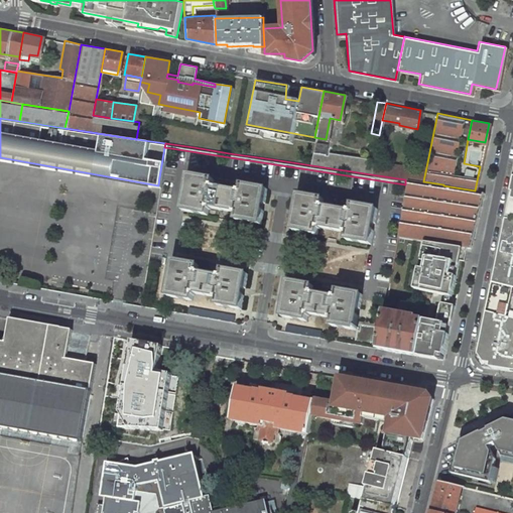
[(325,144),(313,143),(311,150),(324,152),(325,144)]
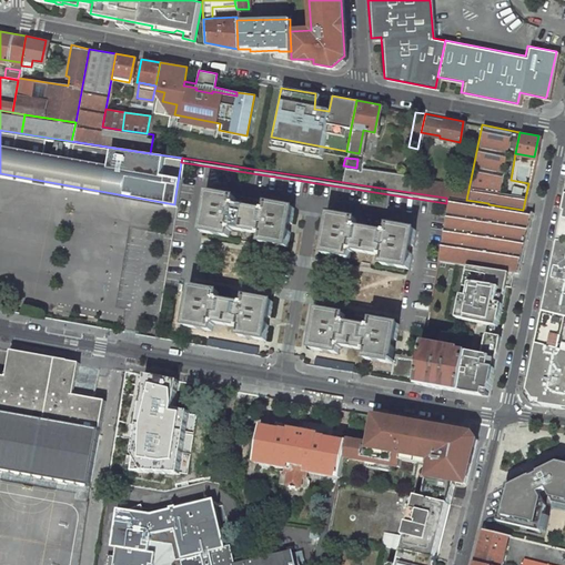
[(460,184),(412,177),(409,192),(446,198),(447,197),(466,200),(471,179),(461,177),(460,184)]
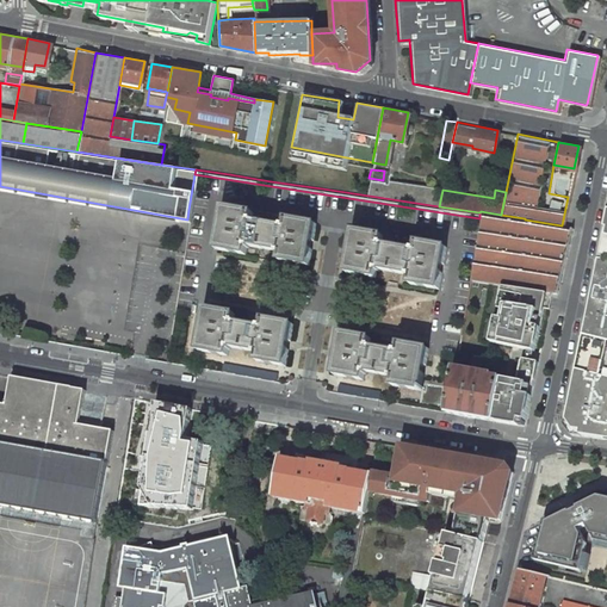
[(249,210),(222,205),(214,246),(242,251),(243,242),(279,248),(278,258),(305,262),(313,222),(285,216),(283,225),(248,218),(249,210)]
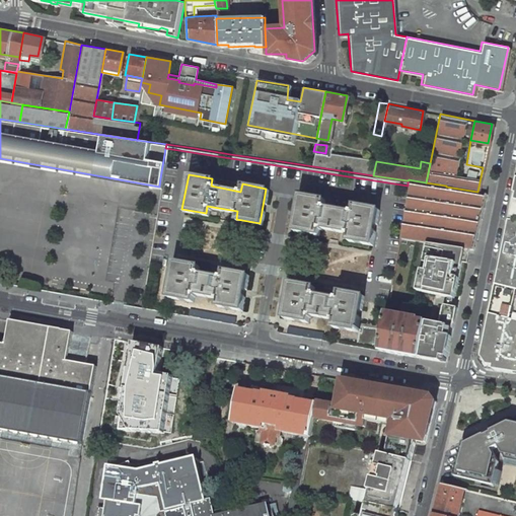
[(165,179),(160,178),(159,187),(155,212),(143,281),(148,282),(165,179)]
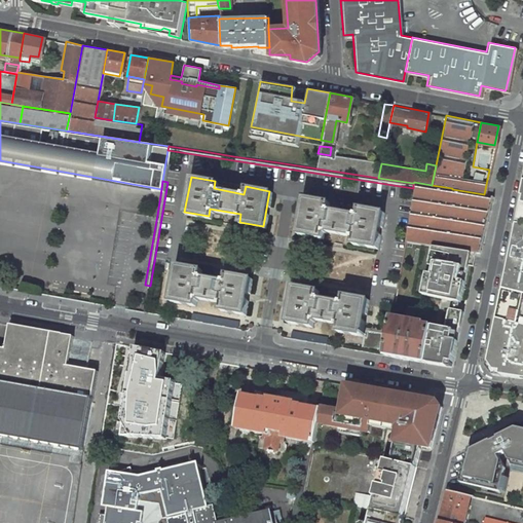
[(474,250),(478,250),(491,195),(484,194),(452,189),(452,188),(432,185),(414,182),(413,183),(413,188),(406,227),(404,238),(431,243),(474,250)]
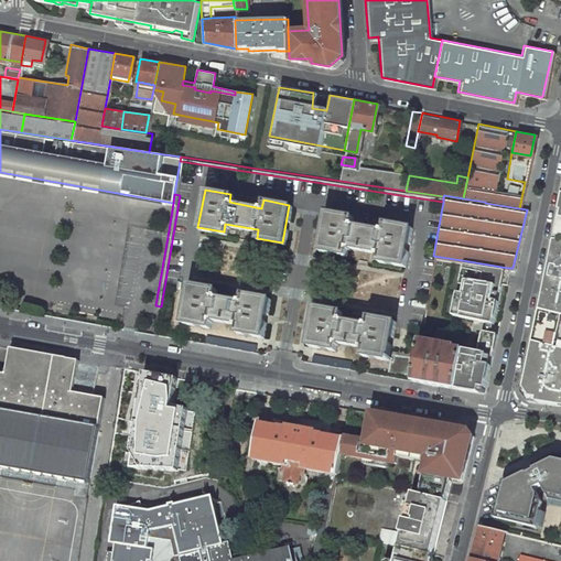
[(560,200),(559,209),(560,209),(560,212),(559,224),(557,223),(550,255),(552,256),(549,270),(547,269),(541,294),(545,294),(541,310),(560,314),(560,200)]
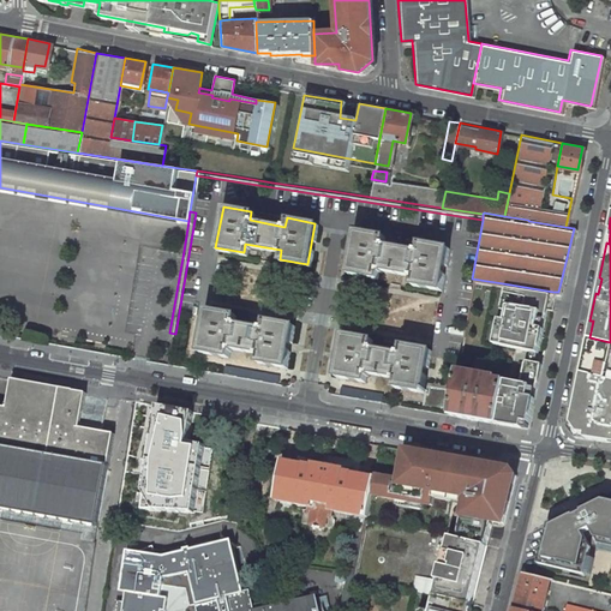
[(382,235),(354,229),(346,271),(375,276),(376,268),(412,274),(411,282),(438,288),(445,246),(418,241),(417,250),(381,244),(382,235)]
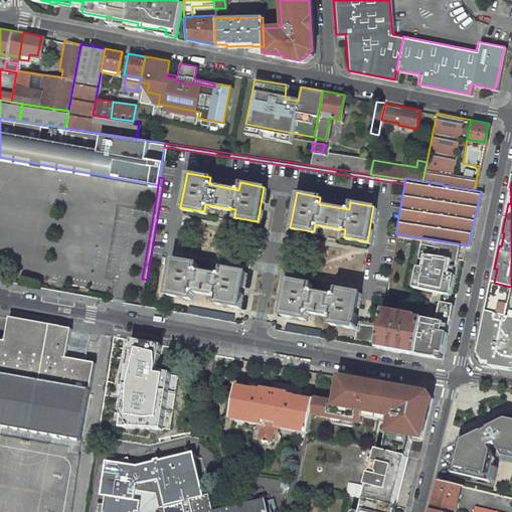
[(397,222),(393,220),(374,322),(379,323),(382,308),(395,233),(397,222)]
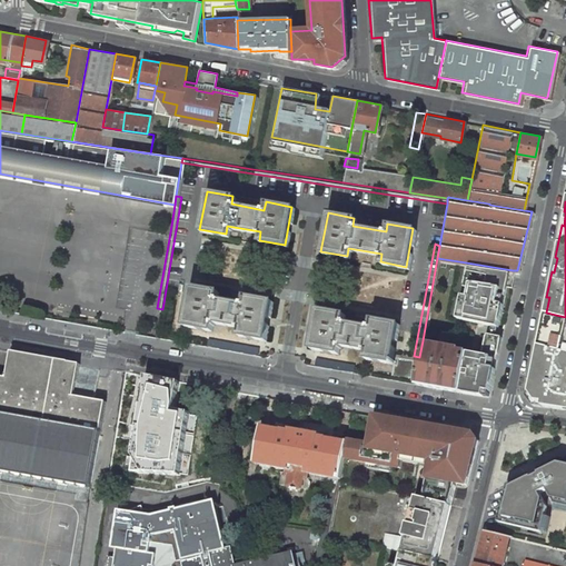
[(459,293),(455,315),(489,323),(496,324),(504,284),(509,285),(513,270),(466,262),(462,284),(467,285),(465,294),(459,293)]
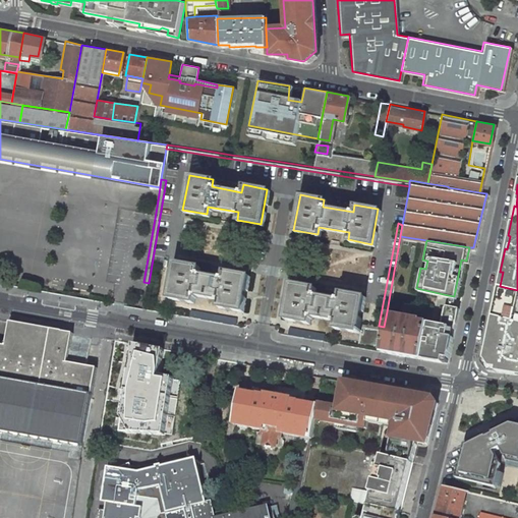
[(197,266),(174,262),(167,296),(191,300),(192,293),(218,297),(217,305),(241,309),(247,274),(223,270),(222,278),(196,273),(197,266)]
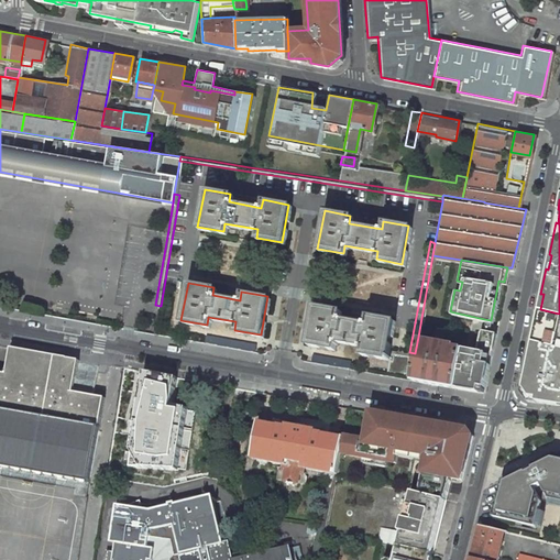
[(339,309),(313,305),(306,342),(332,348),(333,339),(361,344),(360,352),(385,357),(392,319),(366,315),(364,322),(337,317),(339,309)]
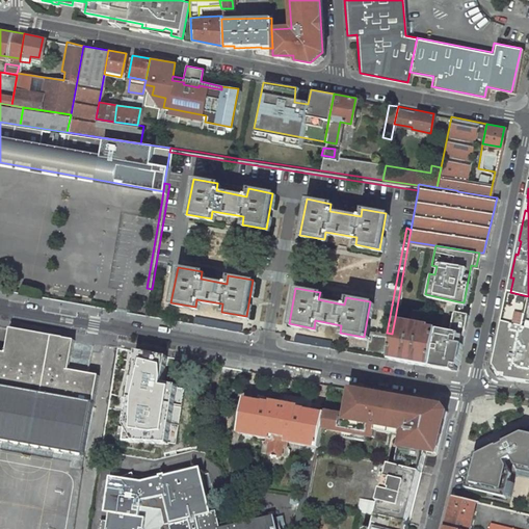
[(528,296),(510,292),(508,292),(495,352),(501,353),(500,359),(493,364),(502,376),(528,380),(528,296)]
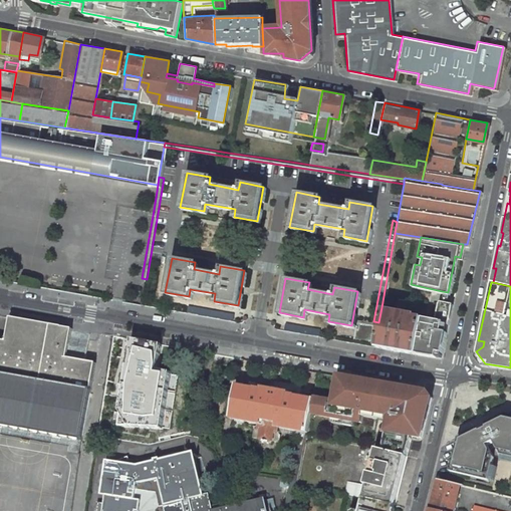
[(395,309),(381,307),(378,322),(374,345),(414,352),(420,316),(413,314),(414,313),(407,311),(409,299),(397,297),(395,309)]
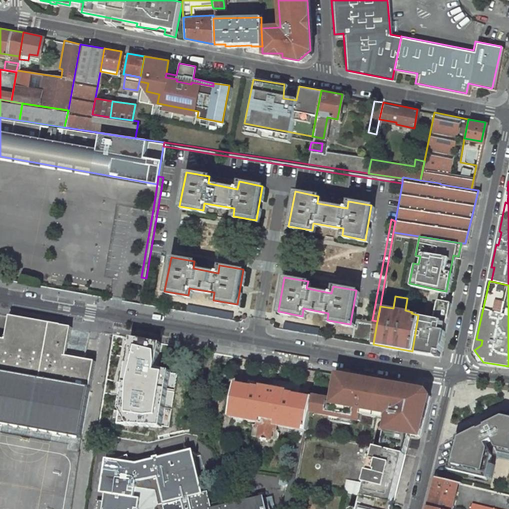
[(438,299),(436,298),(432,317),(418,315),(412,351),(437,355),(449,301),(444,300),(438,299)]
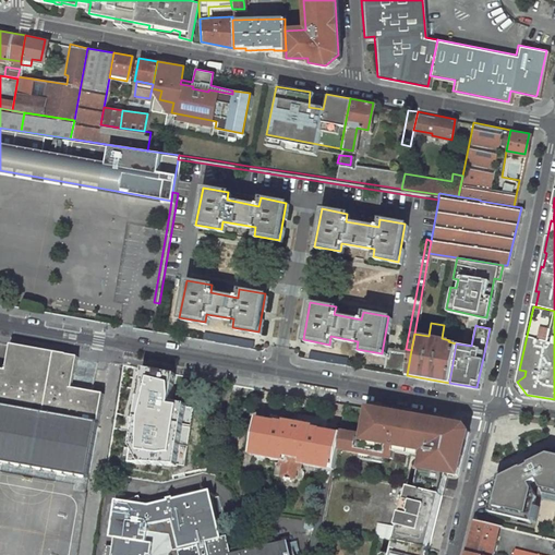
[(75,354),(8,342),(3,368),(0,366),(0,460),(87,475),(101,390),(80,387),(70,386),(74,361),(75,354)]
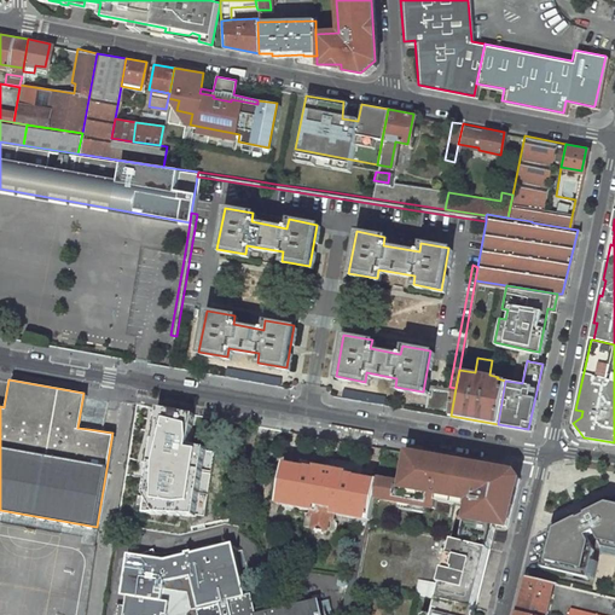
[(148,405),(131,506),(196,517),(208,445),(181,441),(186,412),(164,408),(148,405)]
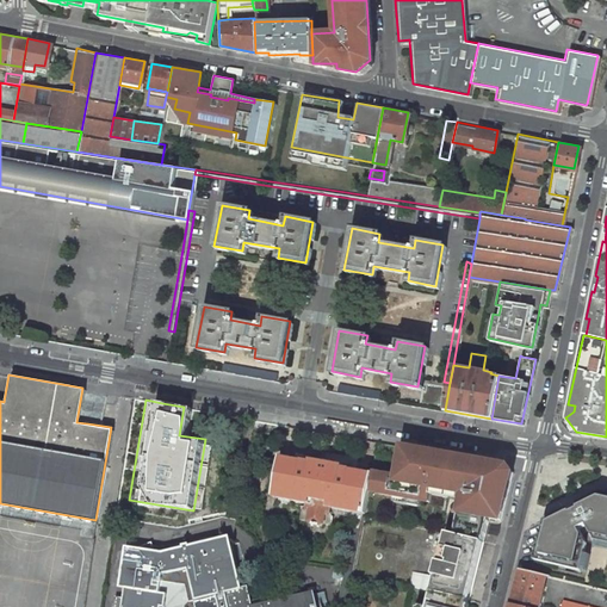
[(574,412),(575,406),(568,404),(565,417),(574,412)]
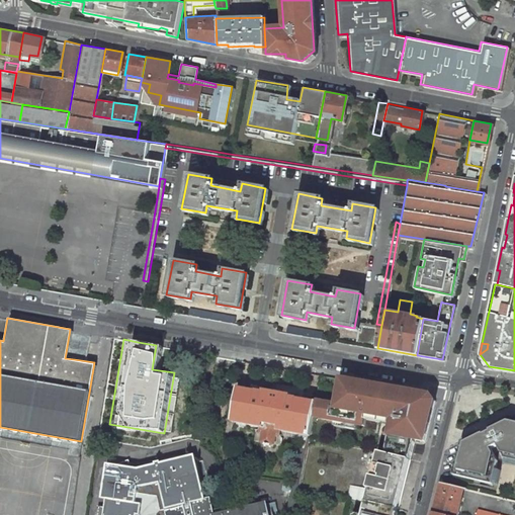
[(334,403),(314,399),(311,414),(362,423),(364,412),(395,417),(394,422),(390,421),(383,452),(407,457),(412,436),(423,438),(425,428),(427,420),(420,418),(423,405),(430,406),(432,399),(428,393),(339,376),(334,403)]
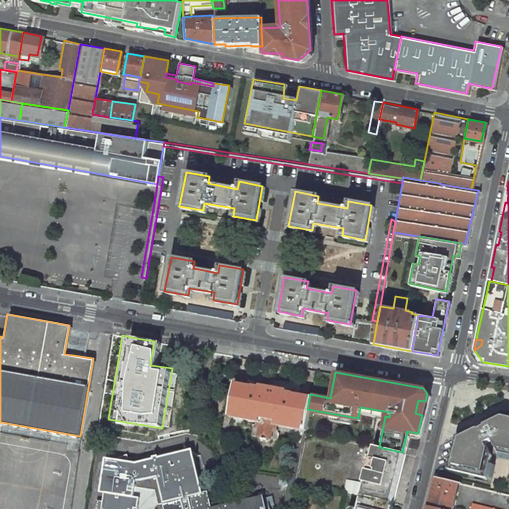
[(251,384),(233,380),(226,414),(256,419),(255,425),(254,424),(251,426),(249,433),(256,434),(259,436),(265,438),(268,437),(275,438),(276,431),(275,428),(273,428),(274,423),(293,426),(303,428),(307,409),(310,394),(291,391),(291,390),(285,389),(285,387),(258,382),(257,384),(251,383),(251,384)]
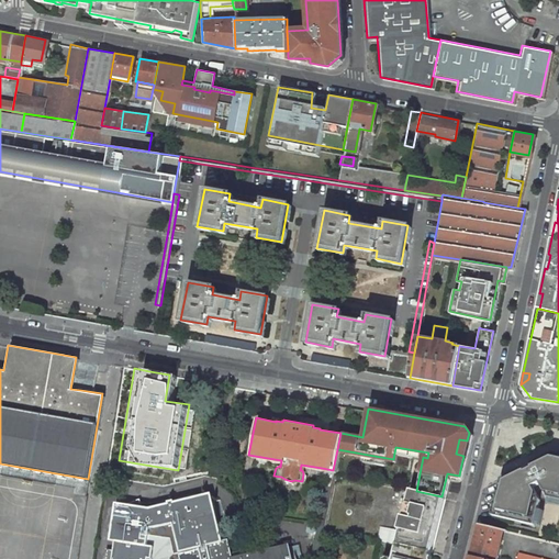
[(558,460),(549,458),(501,483),(493,518),(530,527),(537,496),(541,492),(558,495),(558,460)]
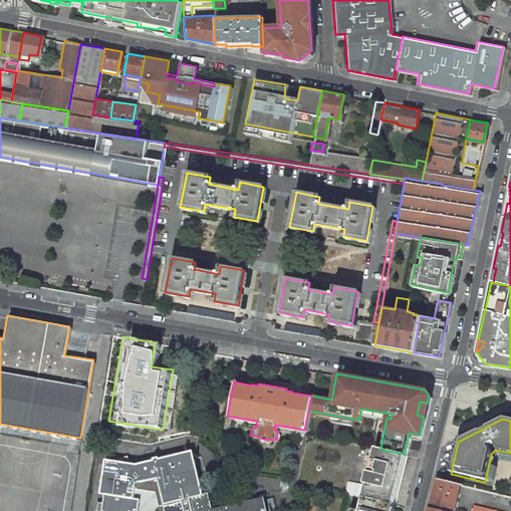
[(302,438),(304,430),(294,428),(293,436),(297,436),(302,438)]
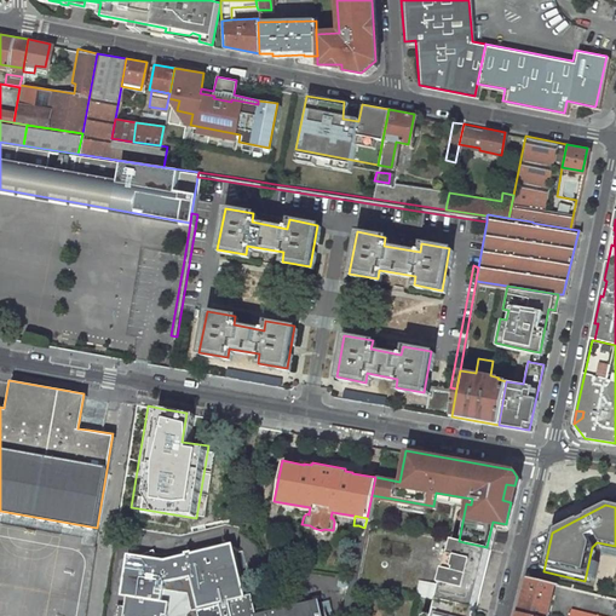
[(126,523),(114,522),(113,535),(125,537),(126,523)]
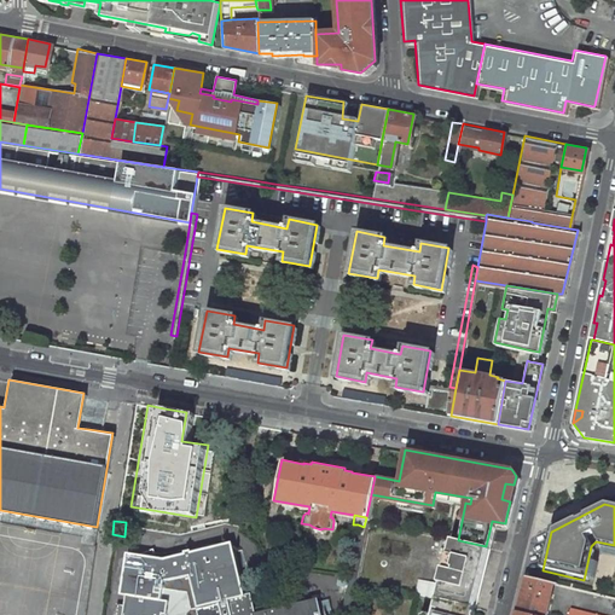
[(435,598),(471,605),(482,564),(486,546),(458,540),(450,538),(442,568),(436,566),(433,581),(439,582),(435,598)]
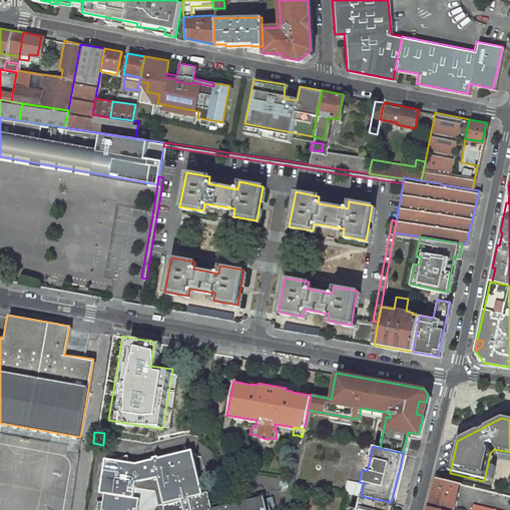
[(150,458),(127,464),(130,480),(128,495),(131,496),(133,486),(153,489),(158,507),(162,506),(161,502),(201,492),(189,448),(156,457),(155,455),(150,456),(150,458)]
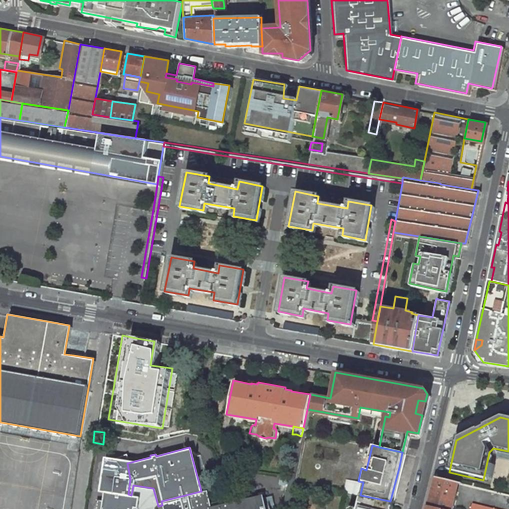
[(108,491),(128,494),(130,479),(127,463),(124,452),(111,457),(113,463),(103,467),(99,490),(103,490),(108,491)]
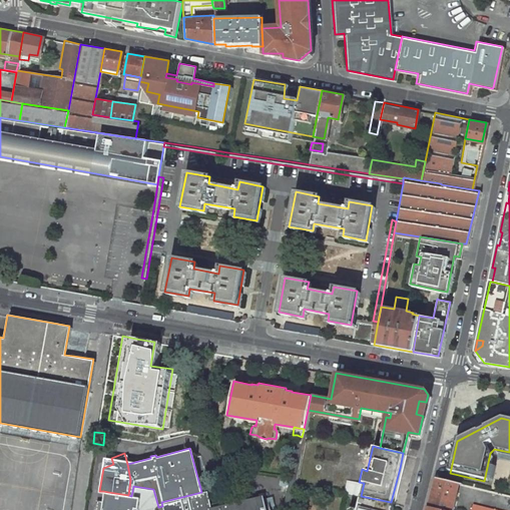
[(449,509),(457,481),(434,476),(430,493),(427,505),(446,509),(449,509)]
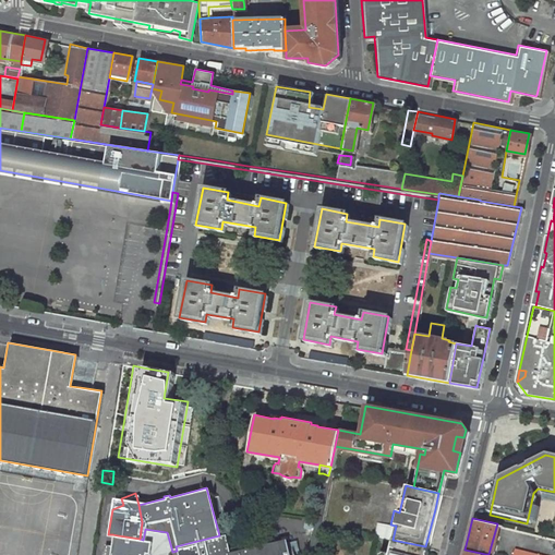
[(172,552),(167,532),(145,529),(143,540),(145,540),(143,551),(149,552),(149,554),(178,554),(177,551),(172,552)]
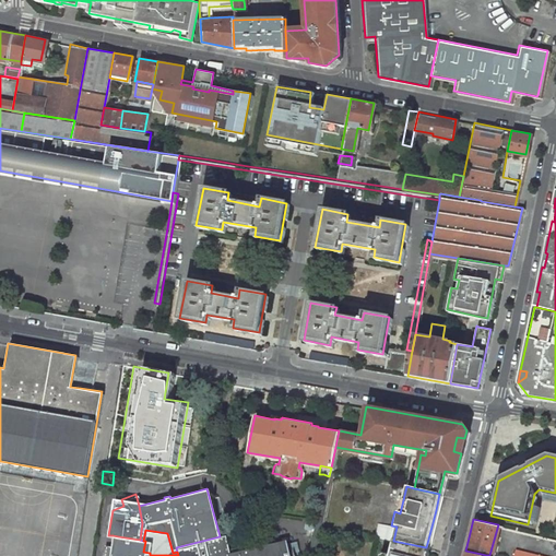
[(103,543),(101,555),(115,555),(118,536),(113,535),(111,545),(103,543)]
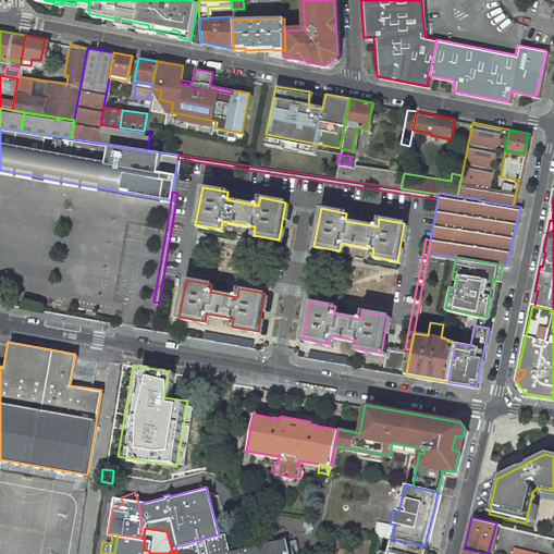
[(114,553),(286,553),(286,552),(283,538),(228,552),(223,533),(219,534),(175,545),(176,550),(177,553),(142,553),(143,550),(145,539),(143,539),(139,538),(118,534),(114,553)]
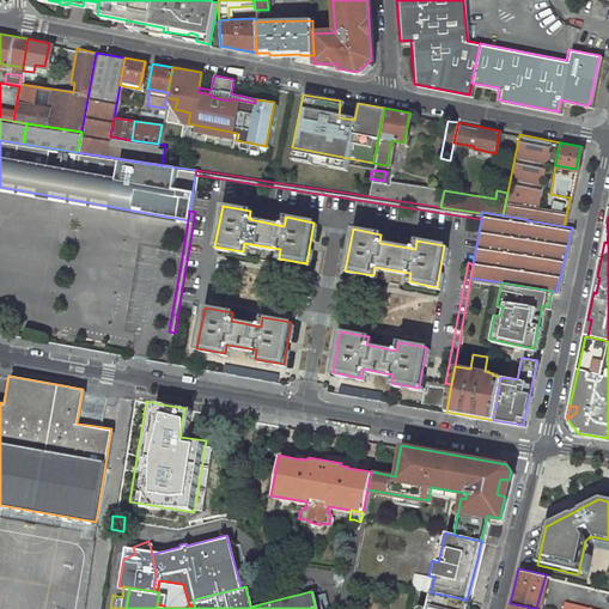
[(464,608),(467,600),(431,592),(428,601),(434,602),(432,608),(427,608),(424,607),(422,607),(421,608),(464,608)]
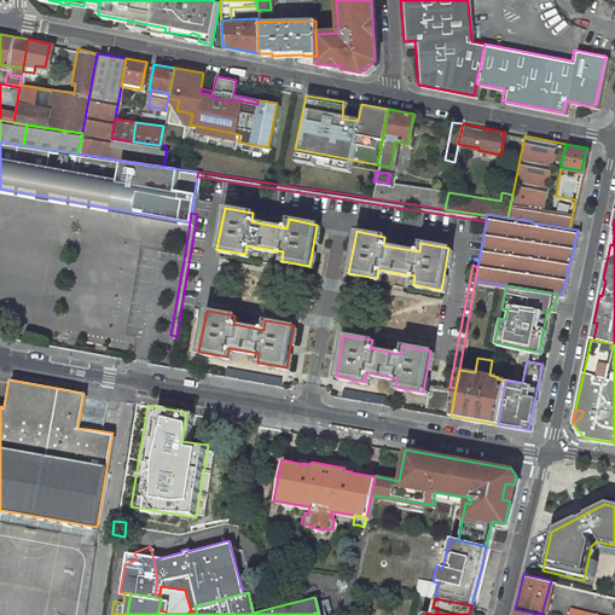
[(593,610),(566,603),(562,614),(603,614),(593,613),(593,610)]
